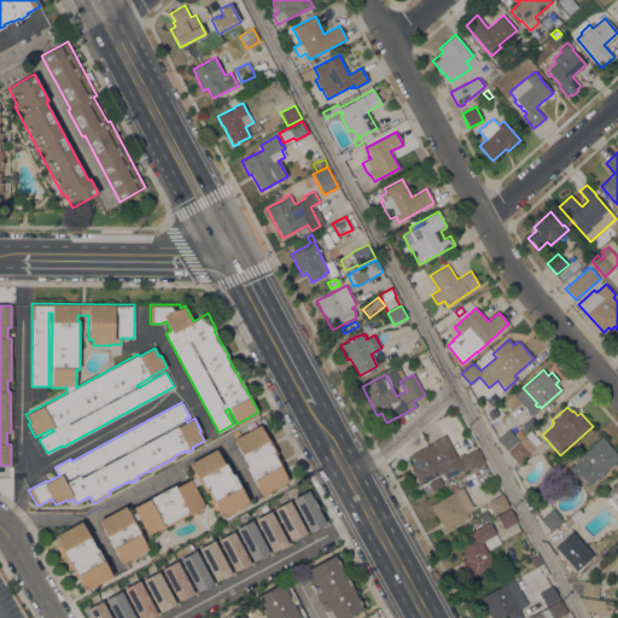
[(258,426),(260,427),(261,426),(264,433),(267,431),(274,444),(273,445),(286,472),(284,473),(289,482),(261,496),(246,467),(232,439),(258,426)]
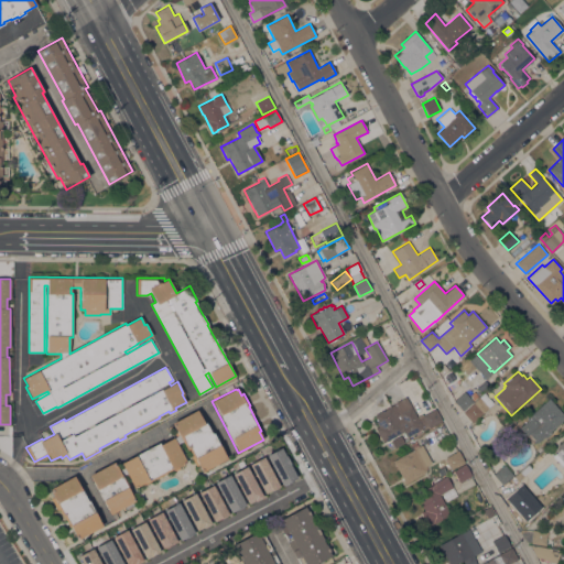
[(464,391),(468,397),(474,391),(478,397),(473,401),(473,402),(463,411),(454,401),(464,391)]
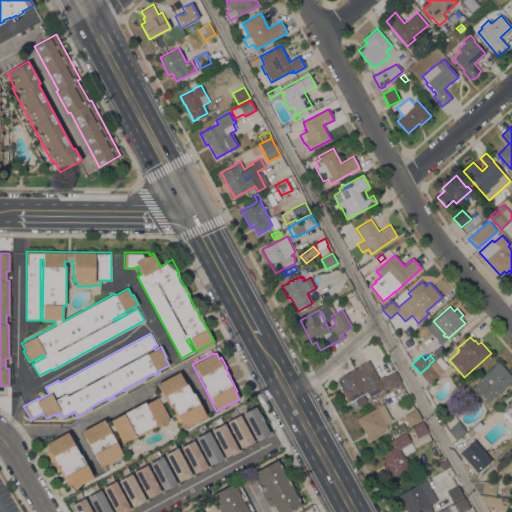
[(447,366),(443,370),(428,383),(420,375),(440,357),(447,366)]
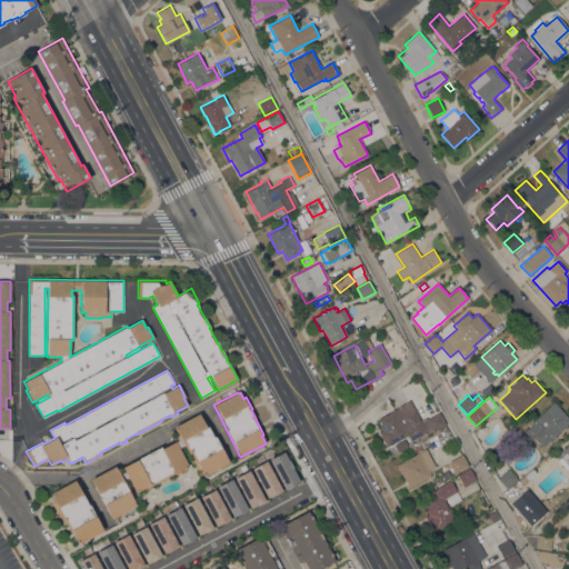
[(421,421),(426,419),(439,412),(446,423),(432,431),(432,430),(427,433),(426,432),(410,441),(407,435),(386,447),(378,431),(381,430),(379,426),(381,425),(378,419),(399,407),(398,406),(409,400),(421,421)]
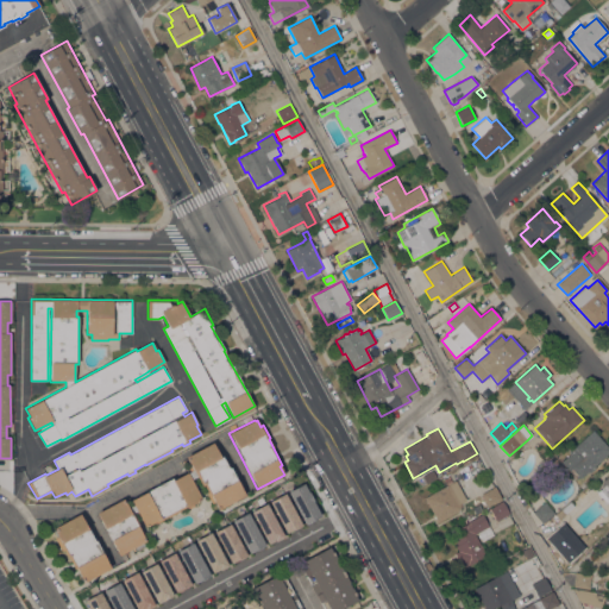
[(608,451),(594,466),(596,468),(590,473),(588,471),(579,478),(571,469),(569,471),(560,462),(570,454),(567,452),(592,431),(608,449),(608,451)]
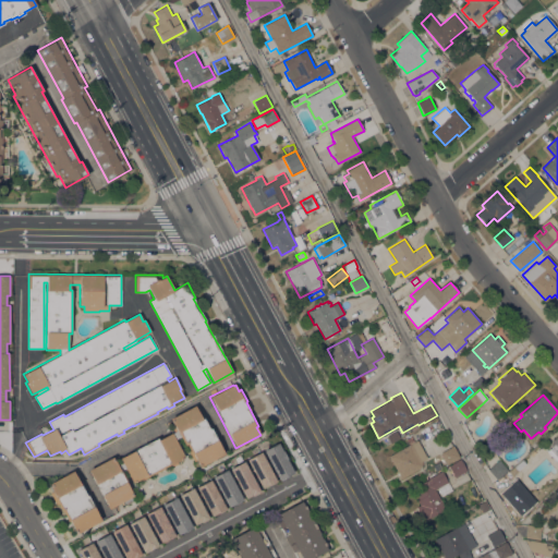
[(88,470),(112,457),(116,463),(121,461),(120,458),(157,438),(158,440),(177,431),(170,419),(194,405),(202,419),(203,417),(209,429),(210,428),(225,455),(199,466),(196,461),(194,462),(187,450),(189,450),(186,445),(184,446),(180,436),(174,439),(184,458),(178,461),(179,463),(172,468),(171,465),(141,482),(138,480),(133,483),(125,469),(122,470),(137,498),(124,506),(123,505),(122,505),(121,502),(109,509),(88,470)]
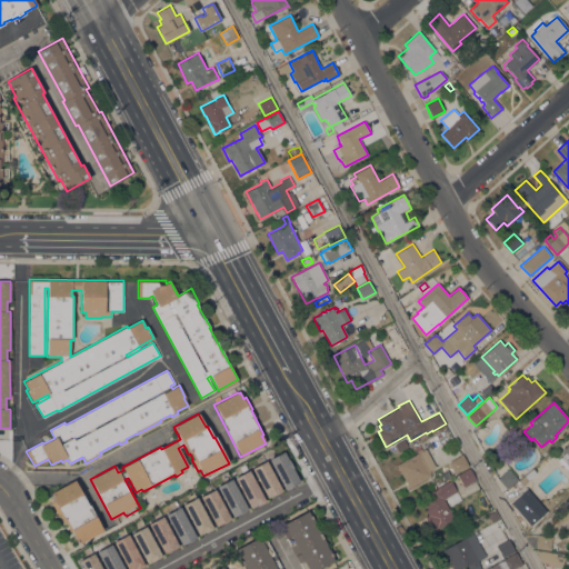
[(568,471),(567,469),(566,470),(558,460),(562,456),(561,453),(563,451),(562,449),(568,442),(568,471)]
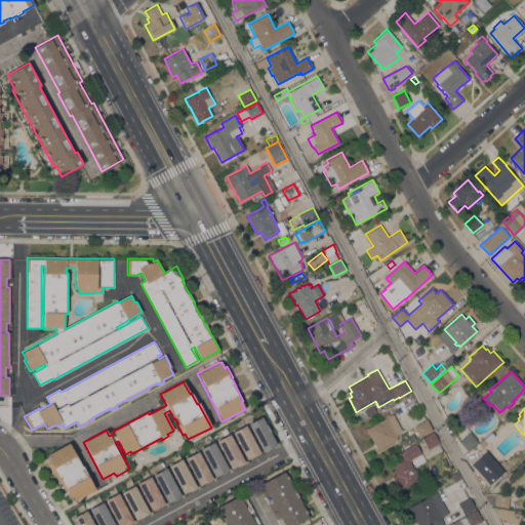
[(365,429),(393,414),(402,432),(397,434),(398,436),(396,437),(398,439),(377,450),(365,429)]
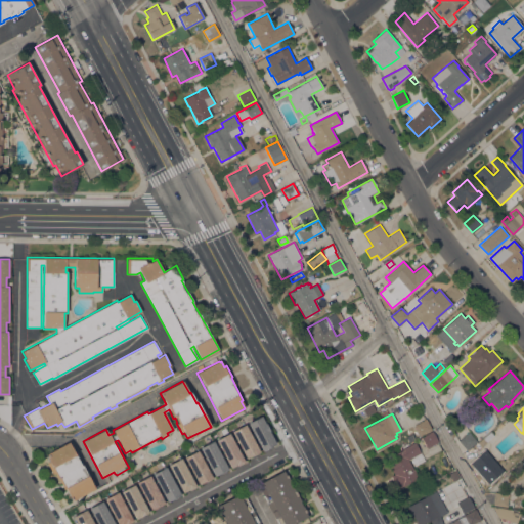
[(247,422),(260,451),(274,445),(262,416),(247,422)]
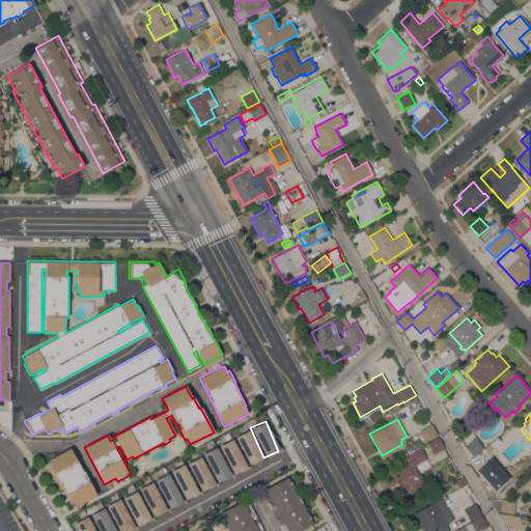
[(431,424),(438,436),(425,442),(419,430),(431,424)]
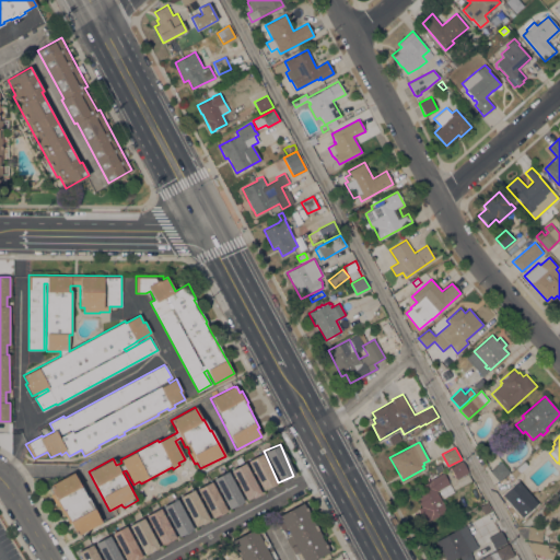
[(261,490),(276,483),(260,454),(246,461),(261,490)]
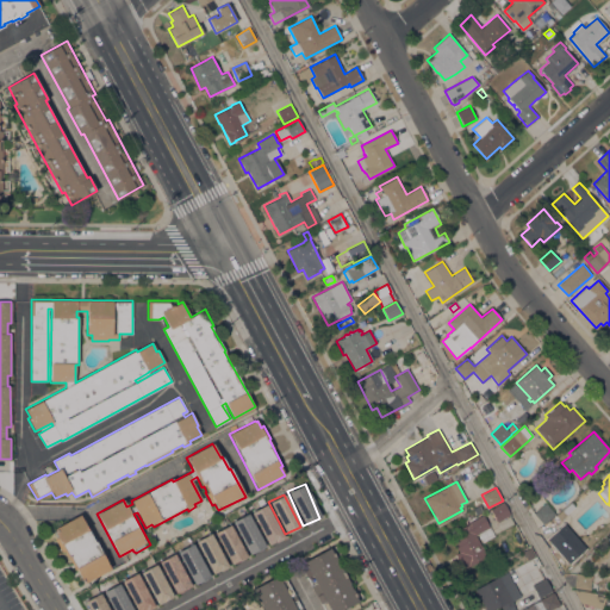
[(504,502),(510,515),(497,522),(490,510),(504,502)]
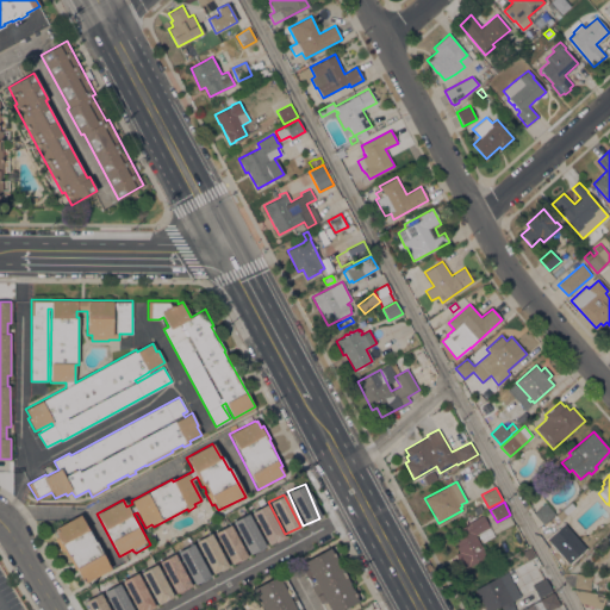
[(546,503),(555,514),(542,524),(533,514),(546,503)]
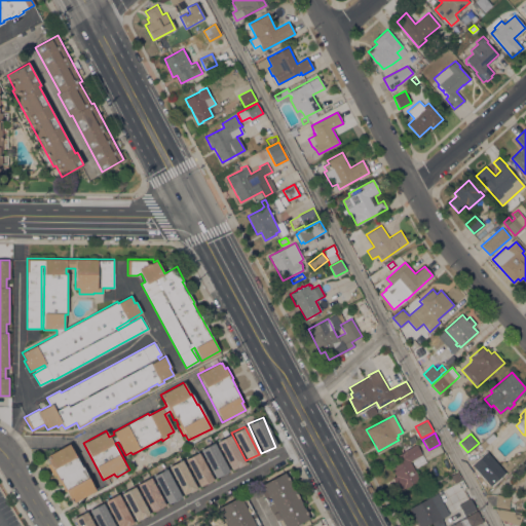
[(484,441),(488,445),(483,449),(489,456),(480,465),(470,453),(484,441)]
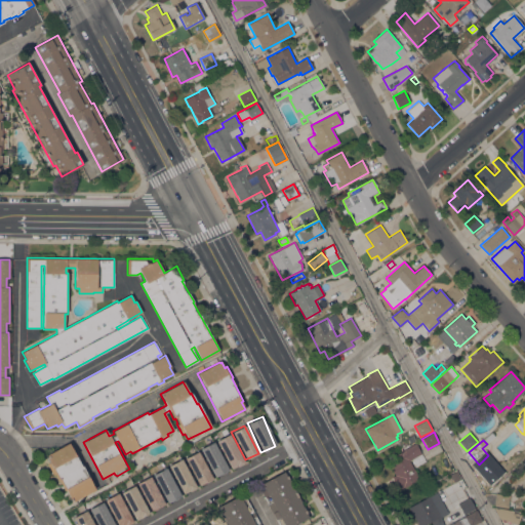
[(213,477),(227,471),(213,442),(199,448),(213,477)]
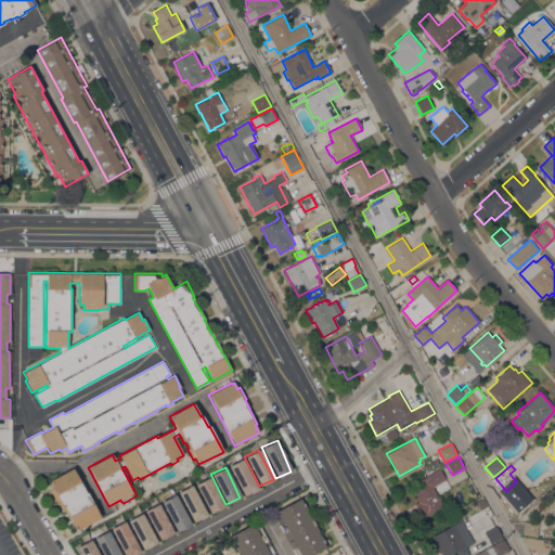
[(79,529),(80,530),(75,533),(74,531),(76,530),(72,523),(68,524),(63,513),(64,512),(63,508),(62,510),(56,501),(55,502),(50,490),(52,489),(50,481),(73,468),(86,492),(87,492),(101,518),(79,529)]
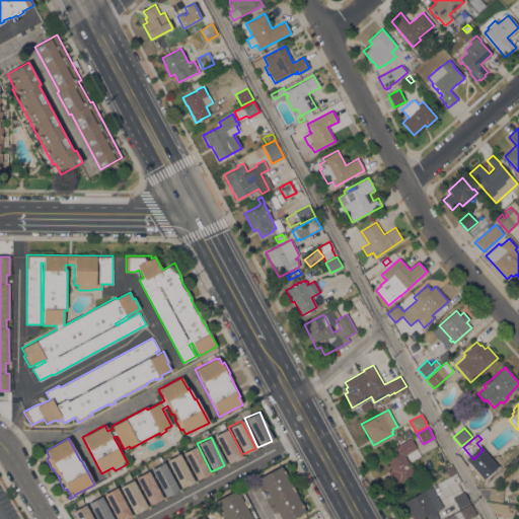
[(414,473),(394,485),(387,471),(390,469),(387,465),(389,464),(386,459),(394,455),(391,449),(399,445),(398,444),(411,438),(417,449),(404,455),(414,473)]
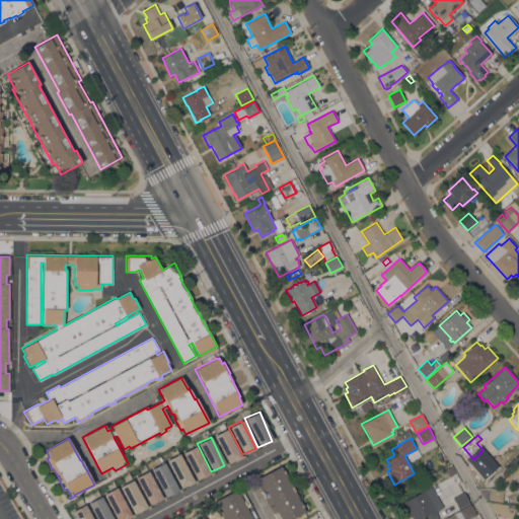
[(233,441),(236,448),(229,451),(226,445),(233,441)]
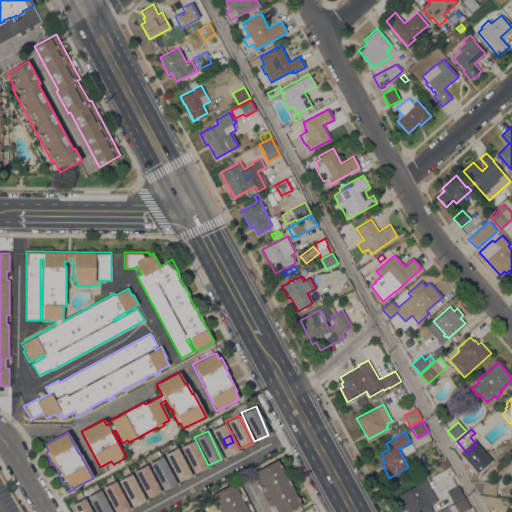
[(180,445),(191,473),(205,468),(193,440),(180,445)]
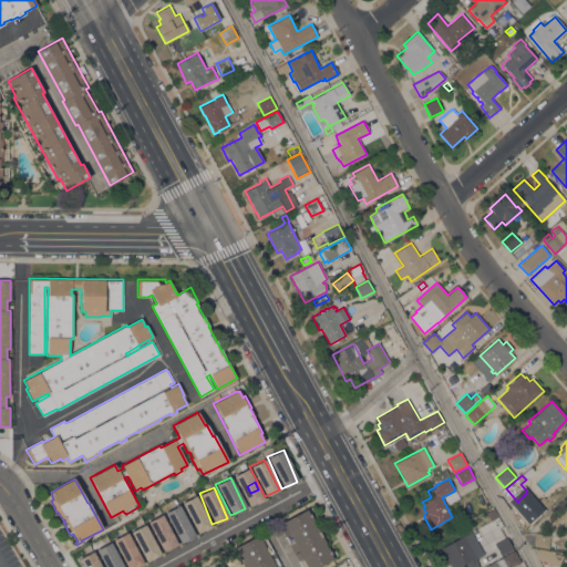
[(209,527),(197,496),(183,503),(196,534),(209,527)]
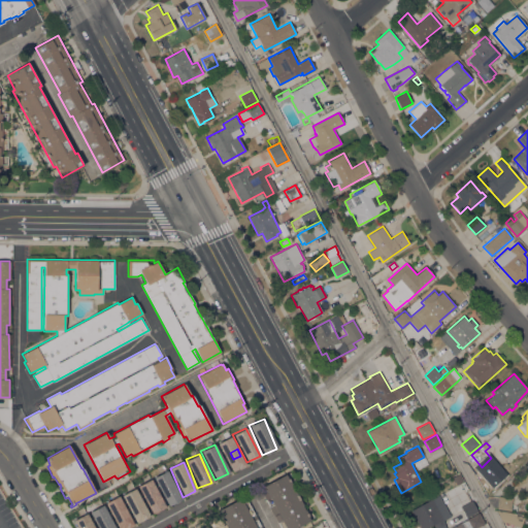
[(131,492),(132,495),(139,490),(138,488),(146,484),(149,487),(173,473),(182,490),(165,499),(153,507),(147,509),(146,506),(105,527),(98,527),(91,514),(131,492)]
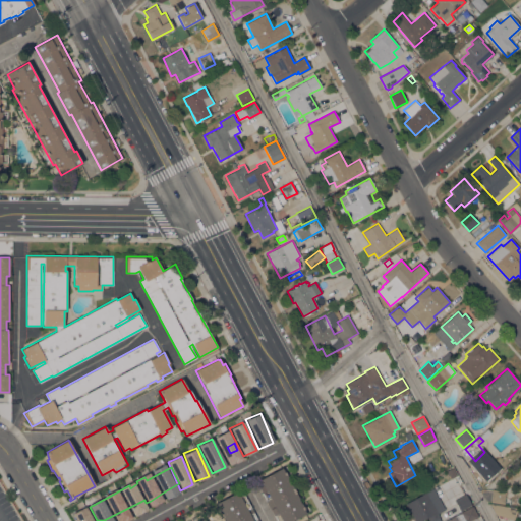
[(306,514),(292,520),(275,520),(255,481),(283,467),(306,514)]
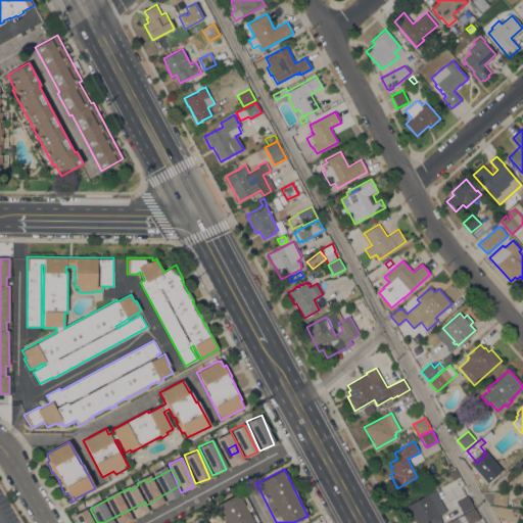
[(440,518),(430,522),(428,520),(422,522),(416,522),(407,505),(435,489),(446,511),(438,515),(440,518)]
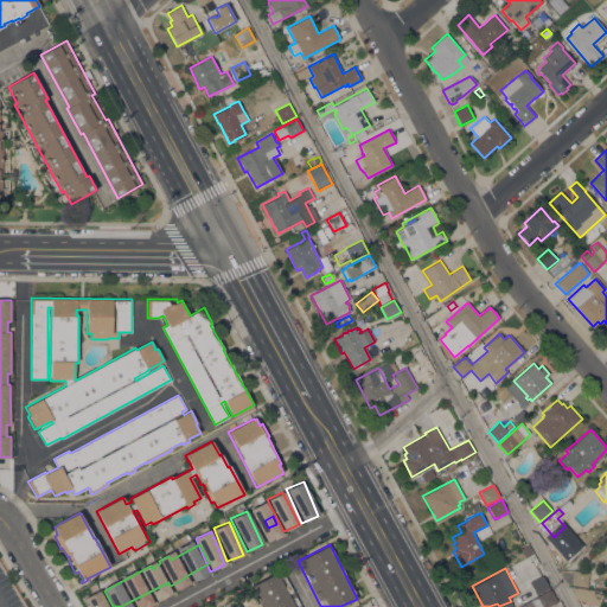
[(300,606),(262,606),(251,587),(281,570),(300,606)]
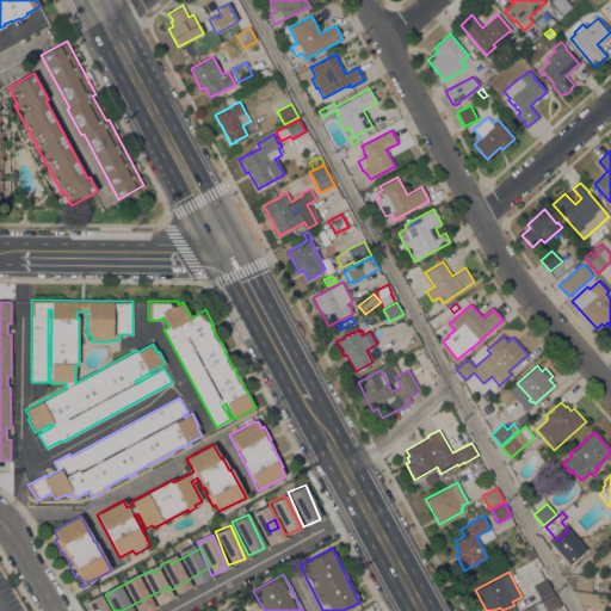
[(575,588),(576,574),(593,576),(591,591),(575,588)]
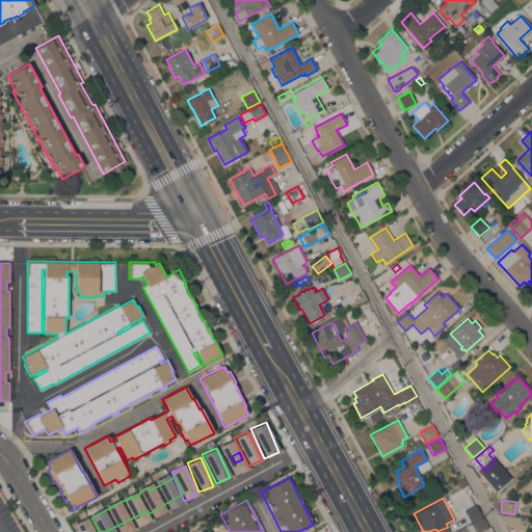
[(481,515),(470,522),(463,510),(475,504),(481,515)]
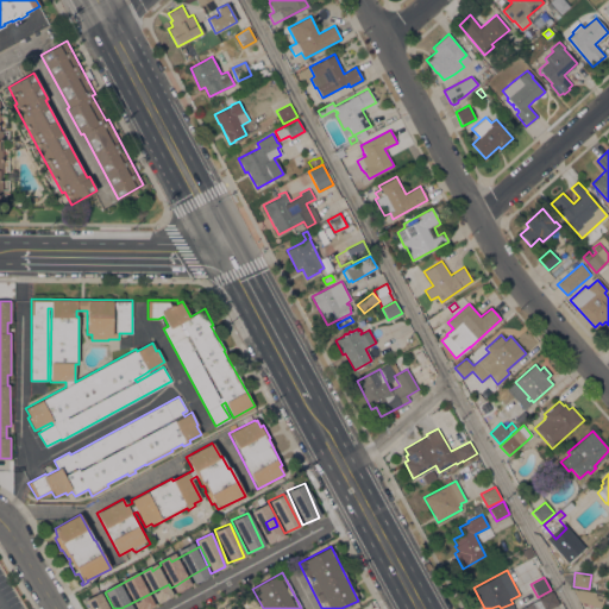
[(572,590),(571,588),(606,594),(604,594),(601,608),(578,602),(572,590)]
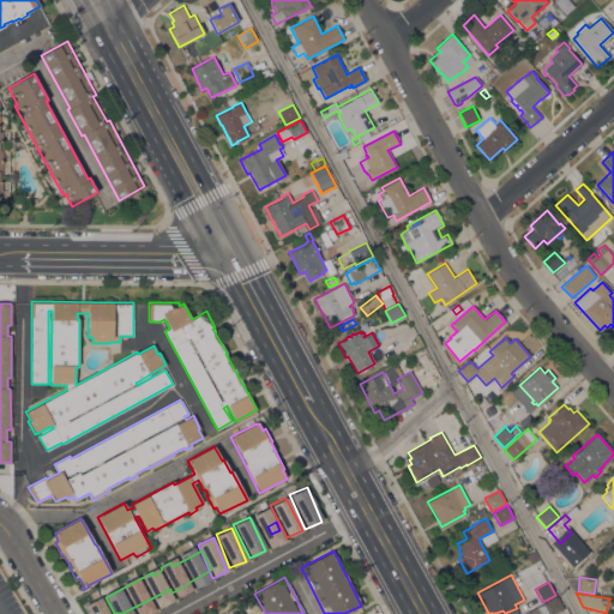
[(564,609),(554,613),(548,613),(546,609),(540,613),(525,613),(543,605),(557,596),(564,609)]
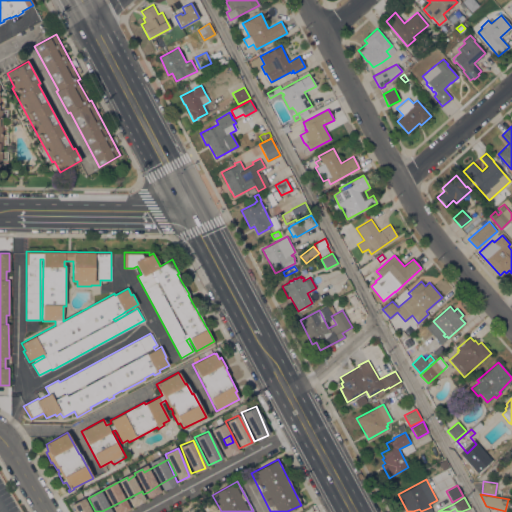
[(74,511),(90,511),(84,498),(71,505),(74,511)]
